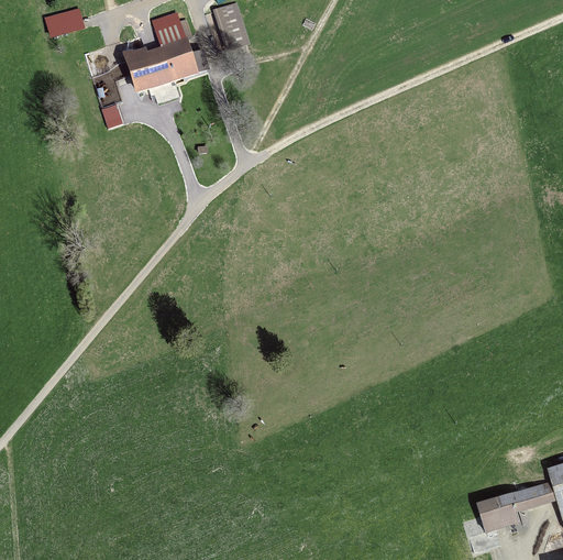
[(214,8),(227,46),(246,40),(234,1),(214,8)]
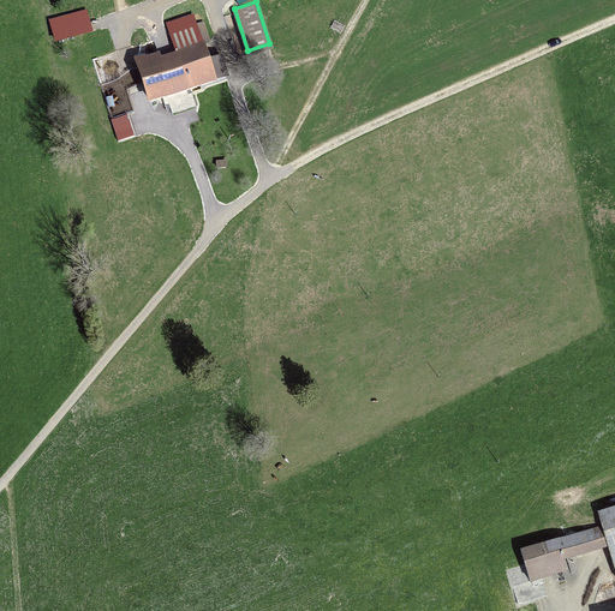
[(83,10),(49,19),(54,36),(89,27),(83,10)]
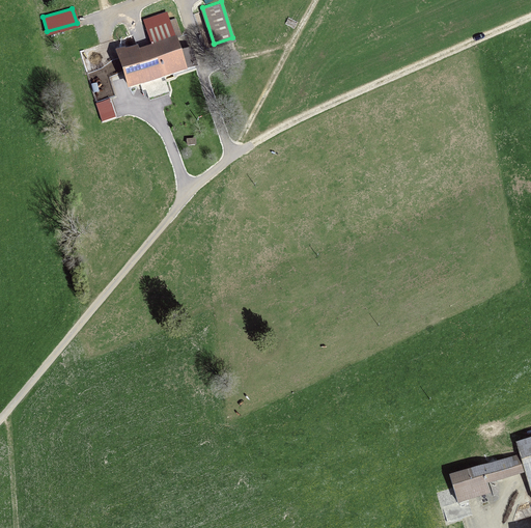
[(129,85),(194,63),(188,46),(176,50),(171,34),(178,32),(172,15),(145,24),(151,43),(137,48),(136,44),(117,50),(129,85)]
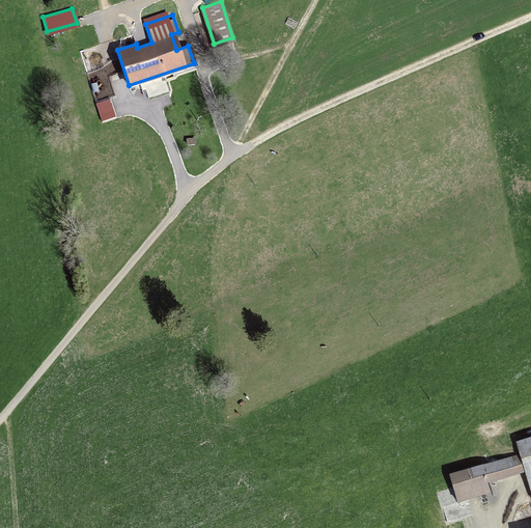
[(110,96),(95,101),(101,114),(114,109),(110,96)]
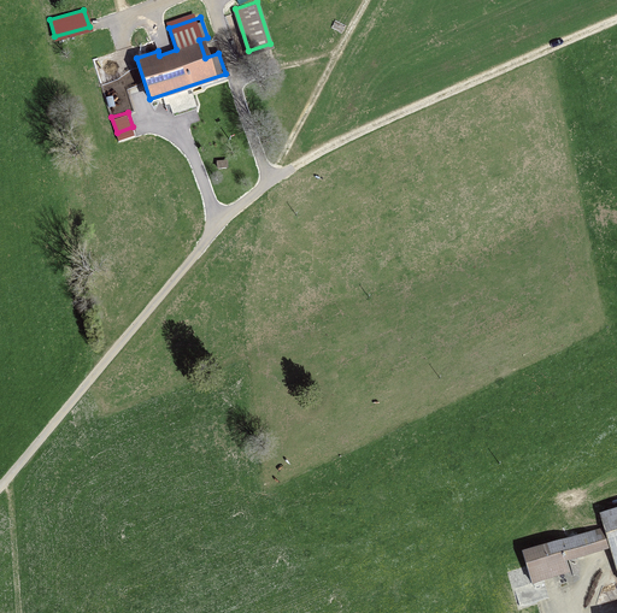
[(530,579),(565,570),(562,555),(606,542),(616,576),(616,506),(598,513),(601,526),(521,550),(530,579)]
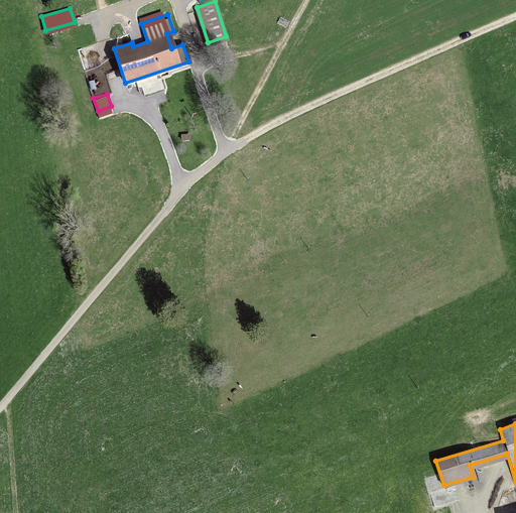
[(428,489),(433,505),(447,500),(443,485),(428,489)]
